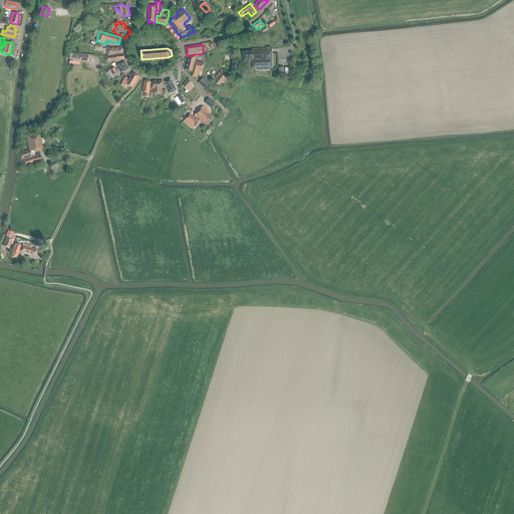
[(272,68),(272,64),(271,48),(252,49),(252,51),(247,51),(247,52),(243,52),(243,57),(243,61),(252,60),(253,69),(256,69),(256,70),(269,70),(269,68),(270,68),(272,68)]
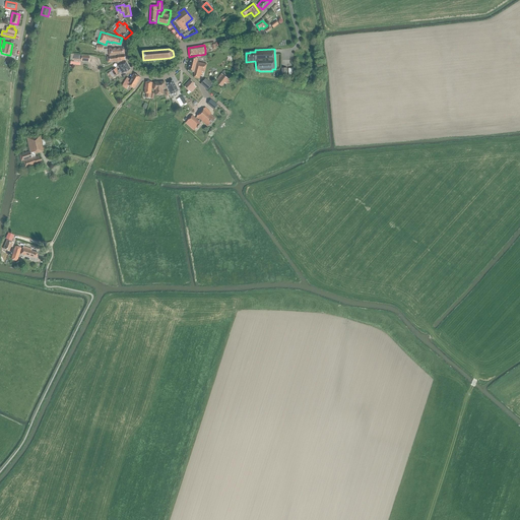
[(191,57),(189,65),(205,69),(207,64),(197,62),(198,59),(196,58),(191,57)]
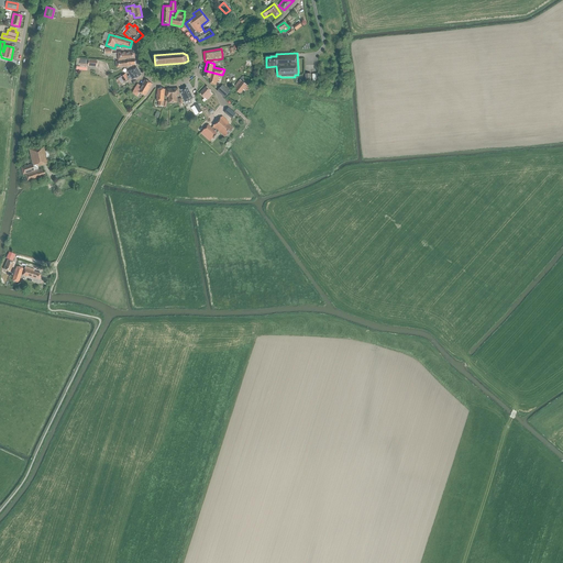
[(128,77),(127,76),(125,74),(121,77),(124,83),(129,80),(129,79),(132,77),(133,79),(135,78),(135,79),(141,76),(136,67),(133,69),(133,68),(128,72),(130,75),(128,77)]
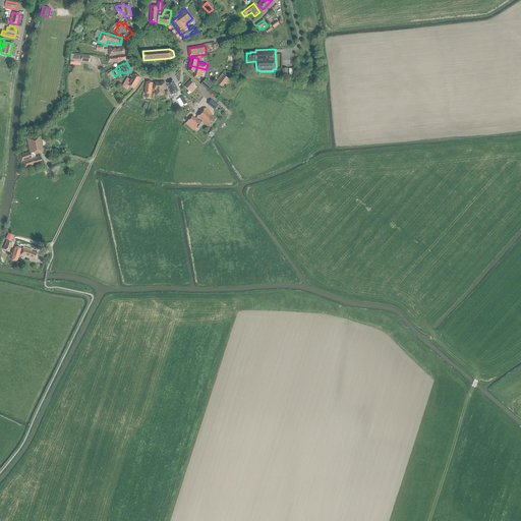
[(206,71),(206,69),(189,65),(188,70),(194,72),(194,77),(199,79),(201,71),(206,71)]
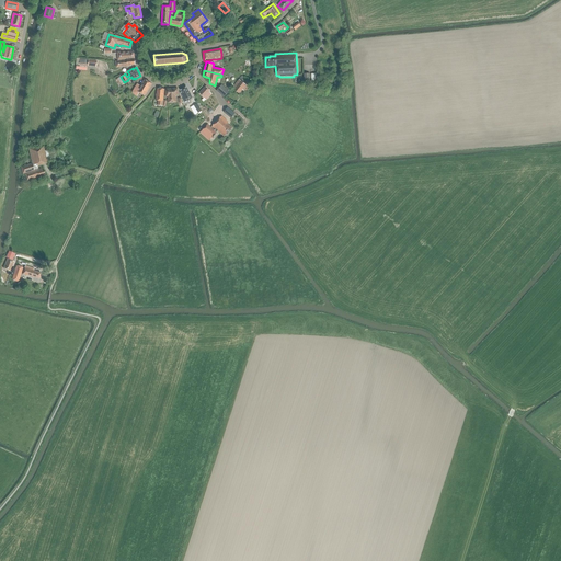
[(141,87),(138,84),(137,83),(130,93),(137,96),(139,92),(145,96),(151,84),(145,80),(141,87)]
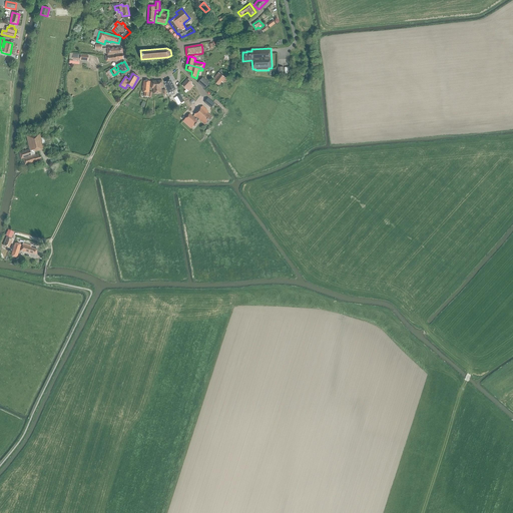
[(218,85),(221,82),(222,83),(226,79),(224,78),(218,73),(212,80),(218,85)]
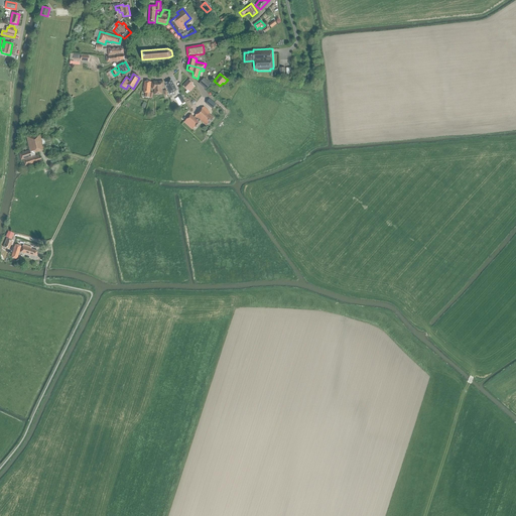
[(206,90),(211,85),(204,79),(200,84),(206,90)]
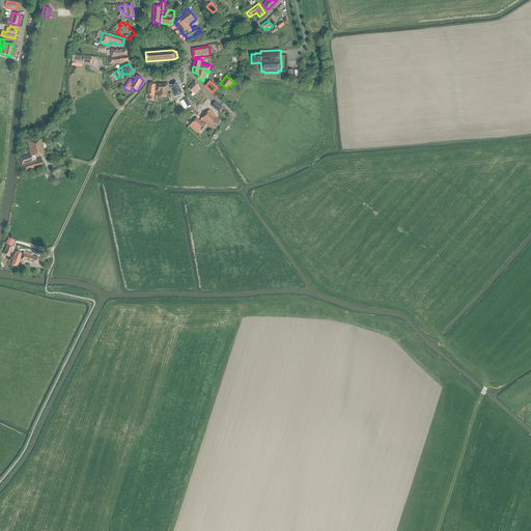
[(189,88),(193,92),(191,95),(193,96),(195,94),(200,89),(198,87),(199,86),(198,85),(195,82),(189,88)]
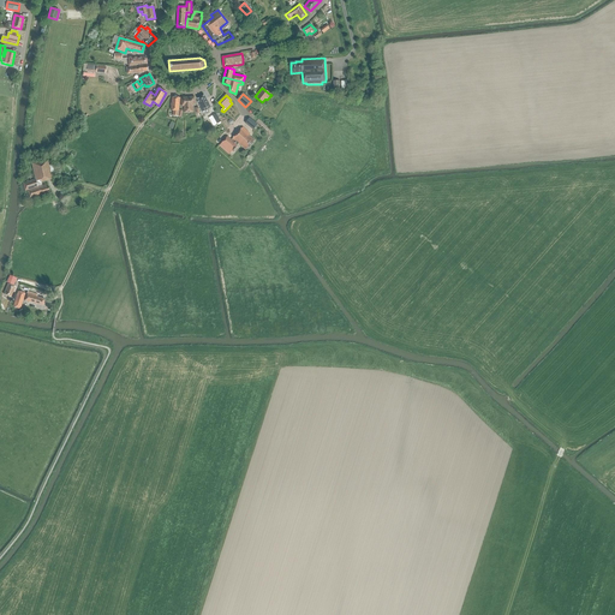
[(184,106),(184,113),(193,112),(193,106),(195,106),(195,96),(181,97),(181,106),(184,106)]
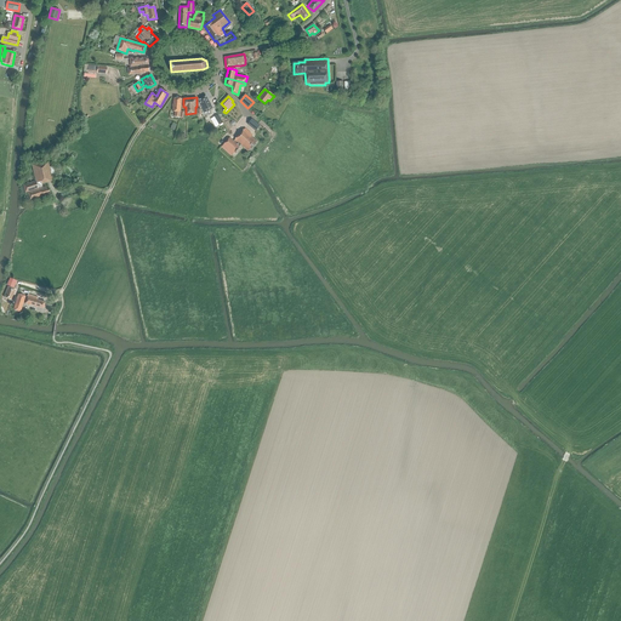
[(212,109),(206,97),(200,100),(201,102),(200,103),(201,107),(205,113),(212,109)]
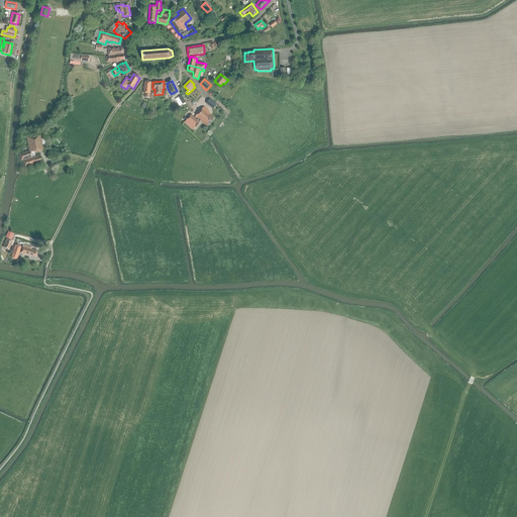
[(213,109),(216,105),(210,99),(206,103),(213,109)]
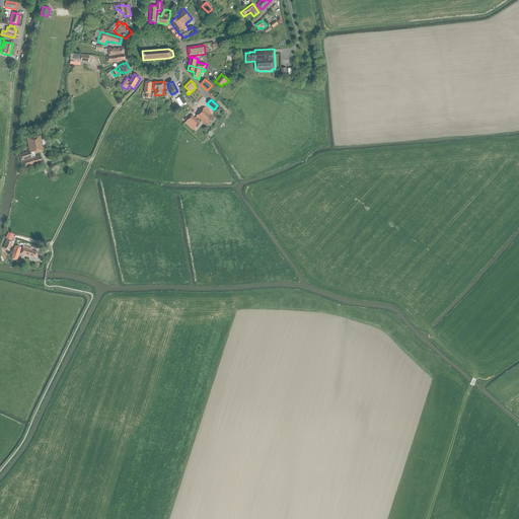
[(208,127),(215,119),(214,119),(210,115),(211,114),(209,112),(210,112),(205,107),(196,119),(193,116),(188,121),(193,125),(196,127),(202,121),(208,127)]
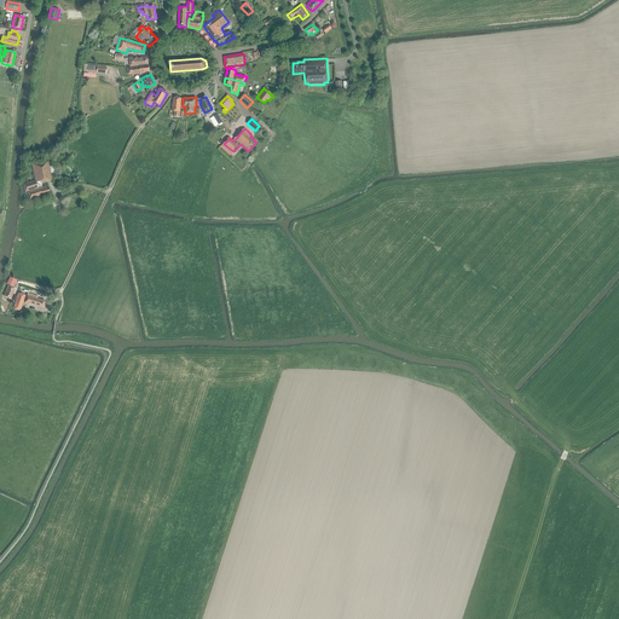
[(30,198),(50,194),(47,185),(42,187),(42,186),(38,187),(36,181),(39,181),(39,184),(52,180),(47,160),(32,163),(35,180),(23,184),(25,192),(28,191),(30,198)]
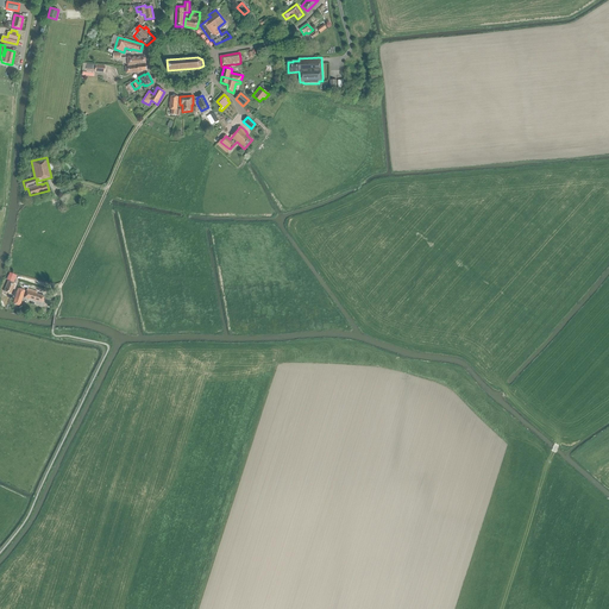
[(10,272),(6,280),(13,282),(17,275),(10,272)]
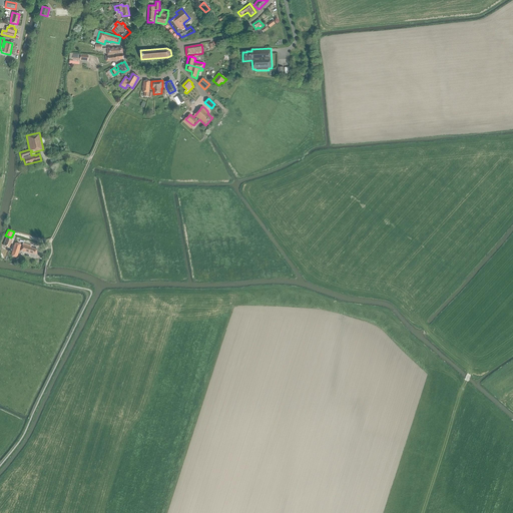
[(3,245),(7,247),(6,250),(10,252),(13,245),(10,244),(12,239),(7,237),(3,245)]
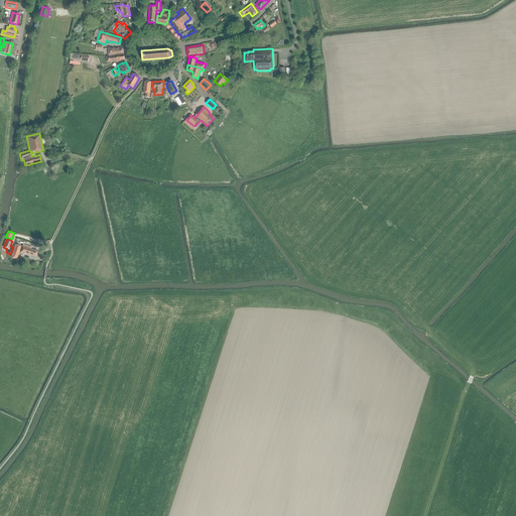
[(21,246),(15,244),(11,257),(17,259),(21,246)]
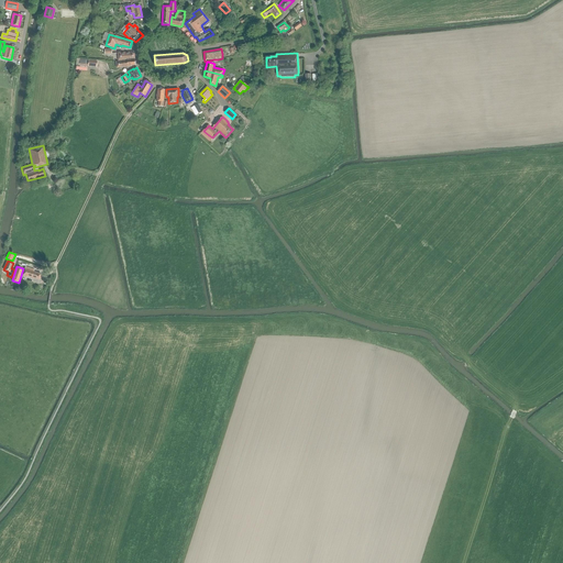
[(22,275),(39,280),(41,274),(33,272),(34,269),(25,267),(22,275)]
